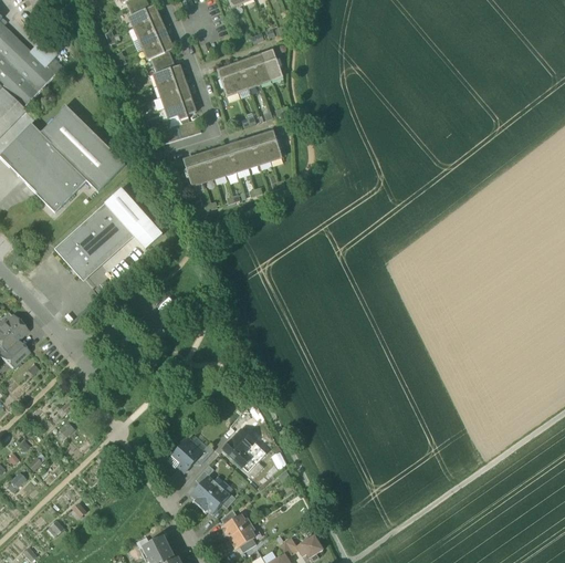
[(30,0),(45,27),(53,22),(40,0),(30,0)]
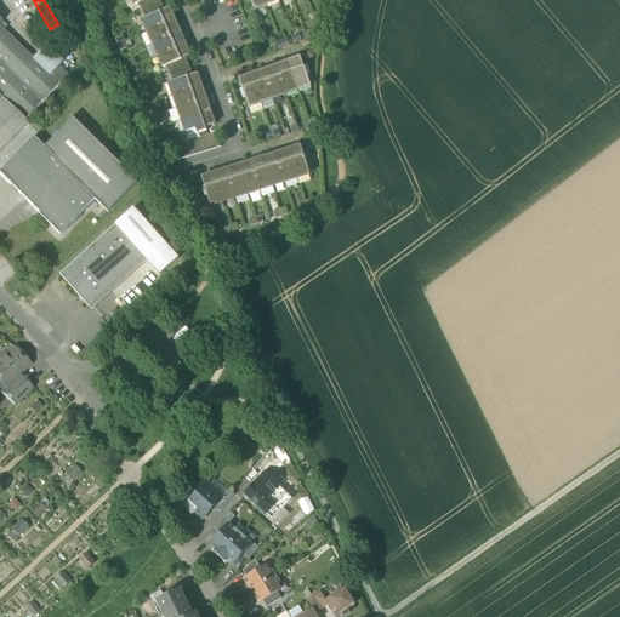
[(141,17),(147,29),(172,18),(168,6),(161,9),(158,0),(140,9),(143,16),(141,17)]
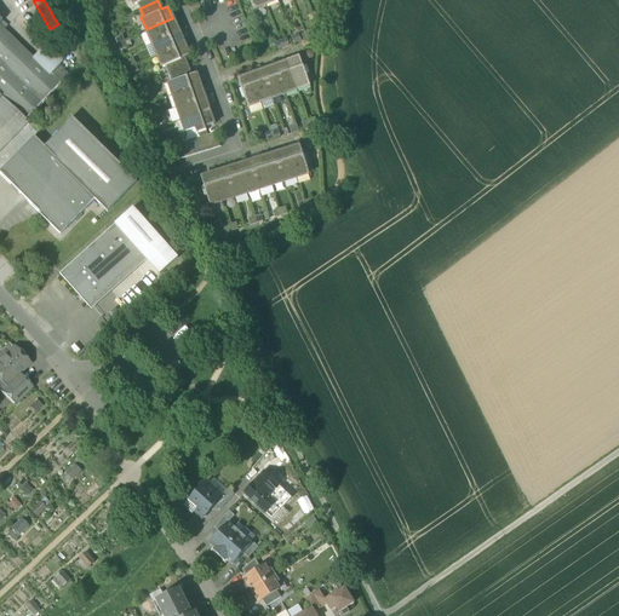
[(147,29),(152,41),(179,29),(178,24),(176,24),(172,18),(147,29)]
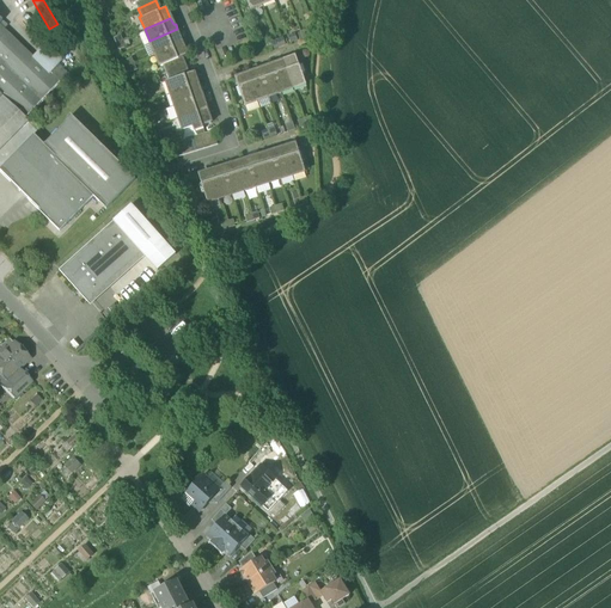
[(24,116),(57,80),(47,69),(31,54),(0,24),(0,92),(24,116)]
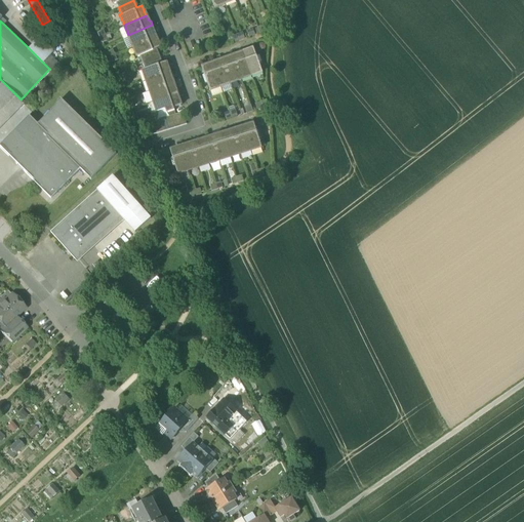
[(248,34),(263,29),(260,23),(246,28),(248,34)]
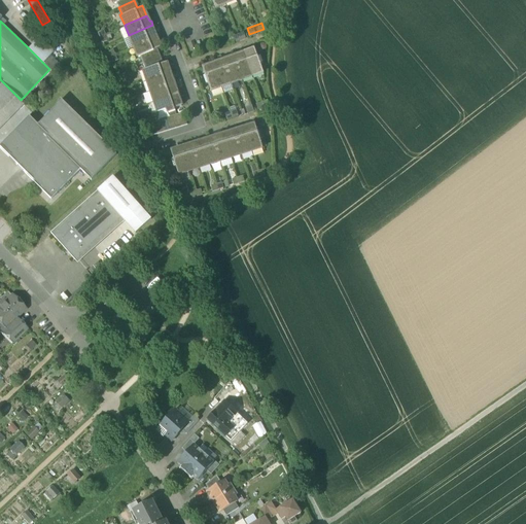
[(123,37),(129,35),(125,25),(118,27),(123,37)]
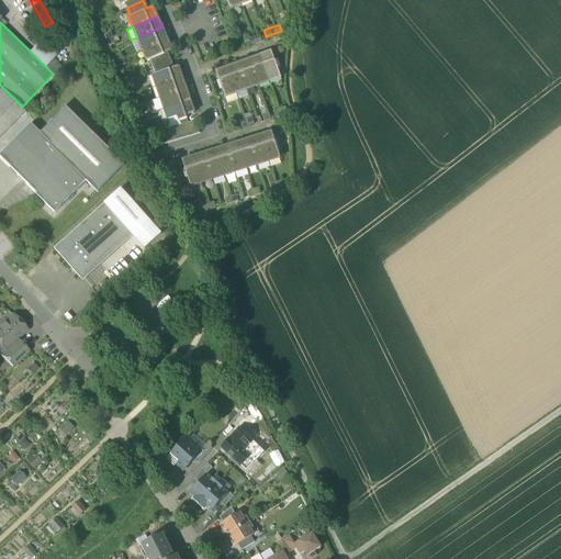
[(137,37),(142,48),(166,37),(163,32),(165,31),(164,29),(163,26),(137,37)]
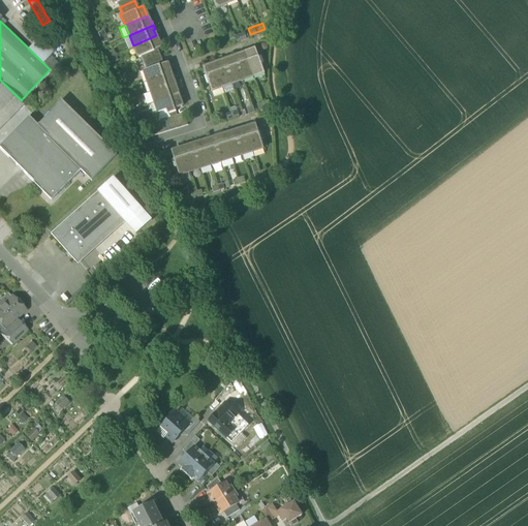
[(237,42),(247,38),(244,30),(233,34),(237,42)]
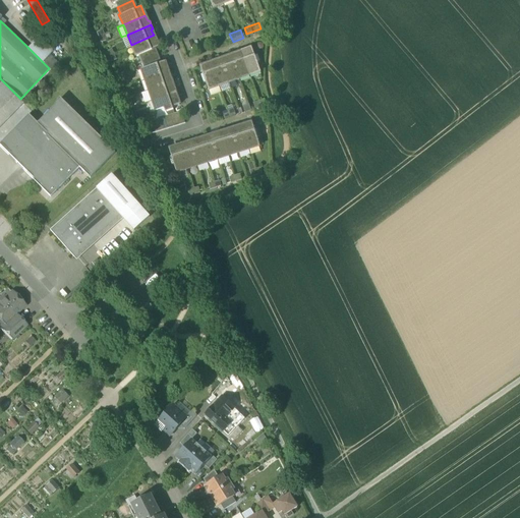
[(39,33),(26,46),(40,59),(47,51),(48,52),(54,46),(39,33)]
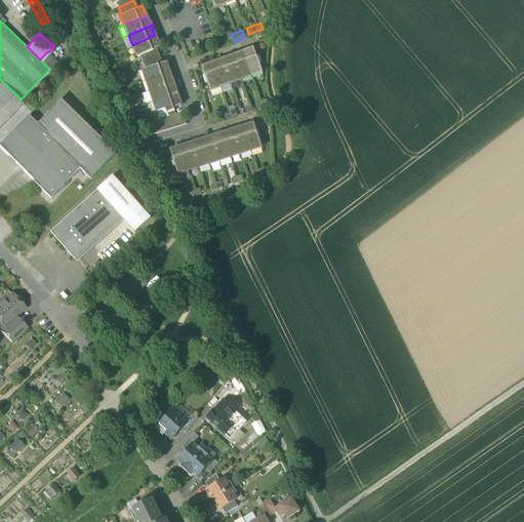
[(128,35),(122,37),(127,47),(132,45),(128,35)]
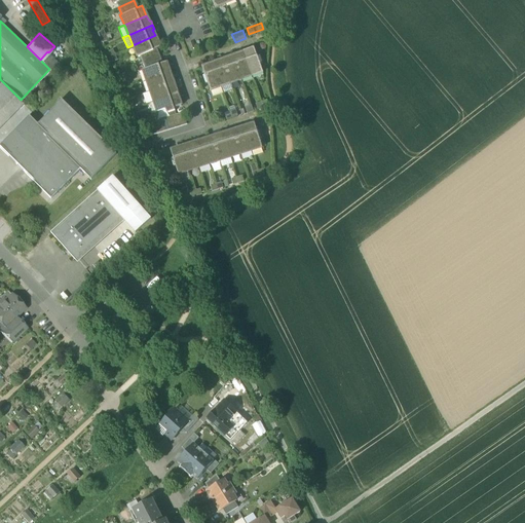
[(139,54),(142,61),(157,54),(154,47),(159,45),(155,35),(133,45),(138,55),(139,54)]
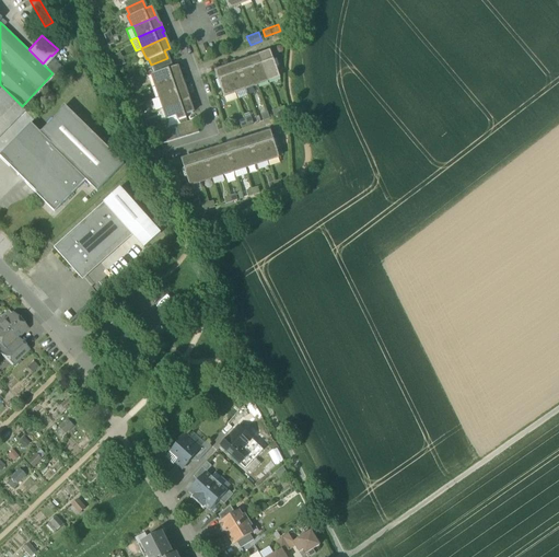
[(270,50),(258,54),(267,79),(279,74),(276,65),(277,65),(275,57),(272,58),(270,50)]
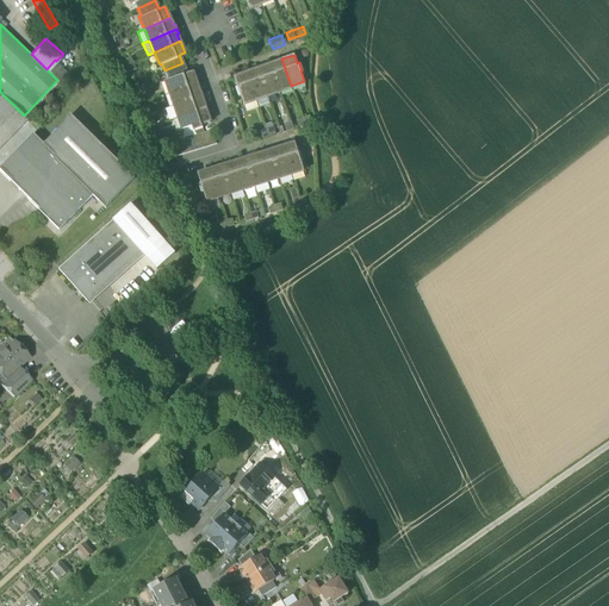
[(281,58),(269,63),(279,89),(291,86),(281,58)]
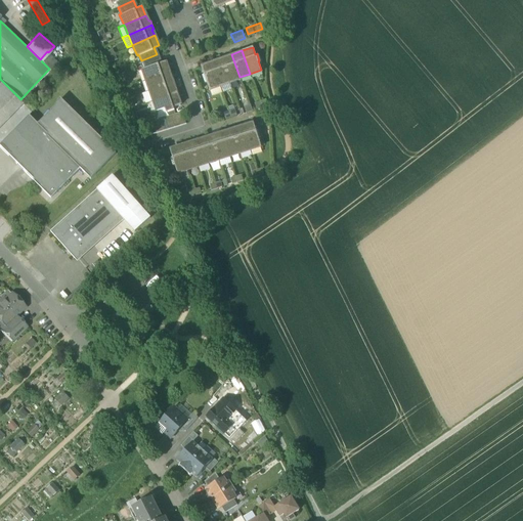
[(47,51),(40,59),(49,69),(57,60),(48,52),(47,51)]
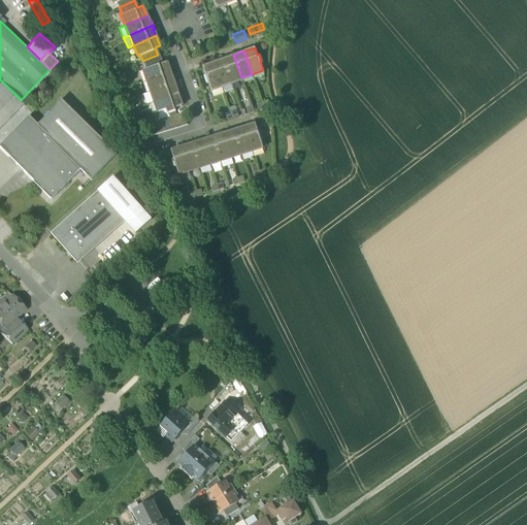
[(142,68),(146,79),(169,71),(166,61),(161,62),(158,55),(142,61),(144,67),(142,68)]
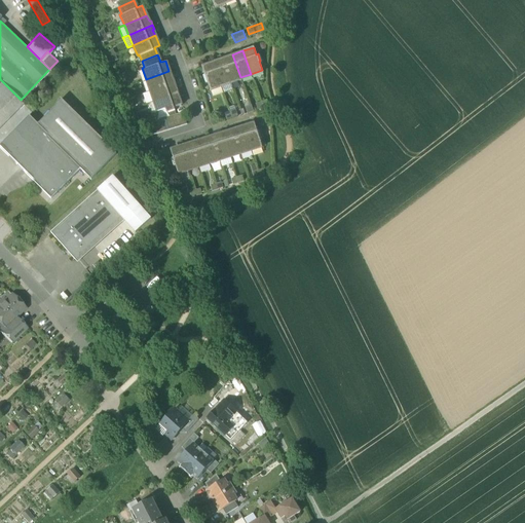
[(226,54),(222,57),(230,81),(240,77),(232,54),(226,57),(226,54)]
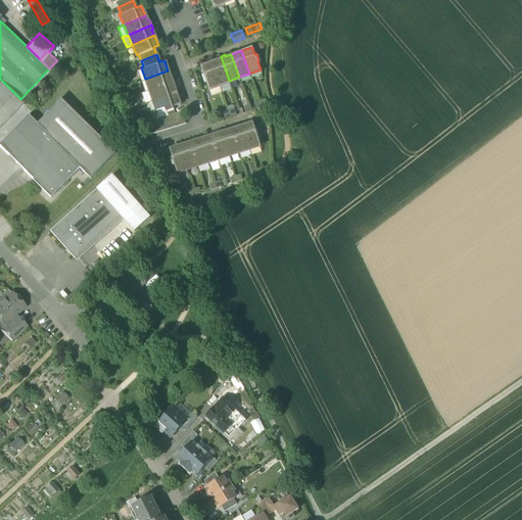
[(217,59),(210,61),(219,84),(229,81),(221,56),(216,57),(217,59)]
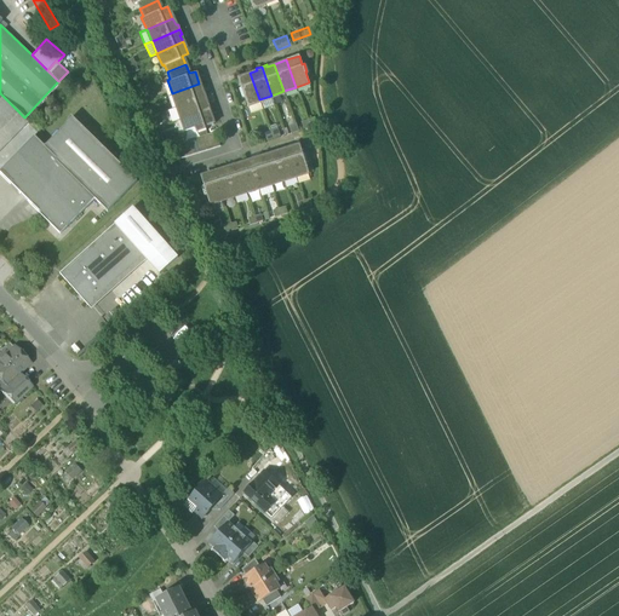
[(247,104),(259,99),(250,73),(238,78),(240,86),(239,86),(241,95),(244,93),(247,104)]
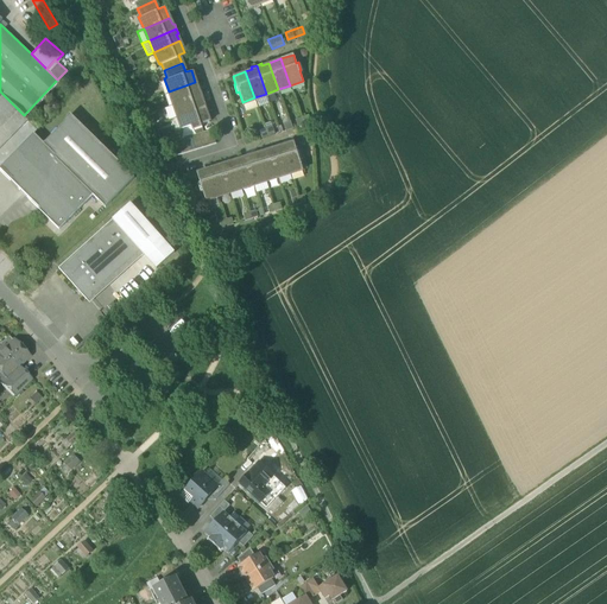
[(169,91),(174,103),(202,93),(200,88),(197,89),(195,82),(169,91)]
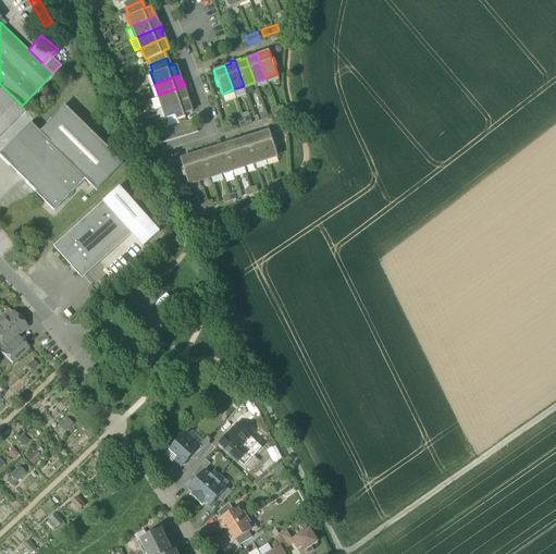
[(0,84),(0,114),(8,122),(23,107),(22,106),(0,84)]
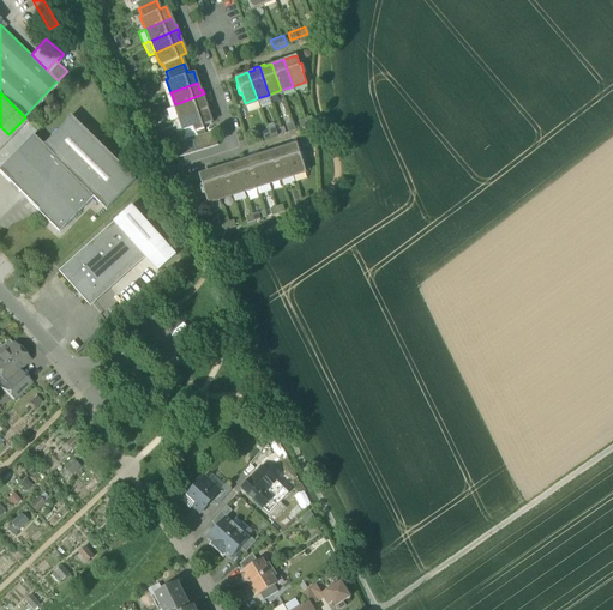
[(175,104),(179,116),(205,107),(203,100),(205,100),(204,94),(175,104)]
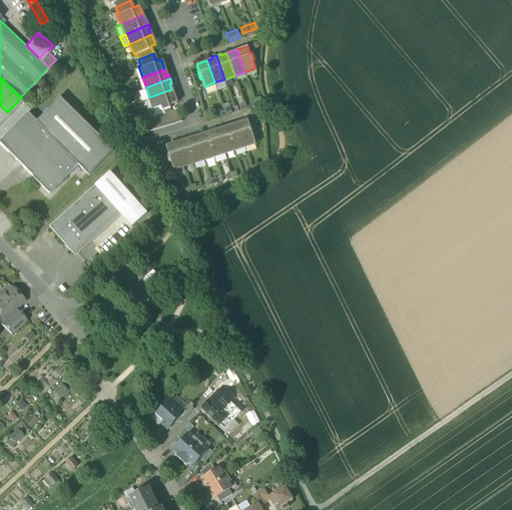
[(224,79),(214,82),(217,89),(227,85),(224,79)]
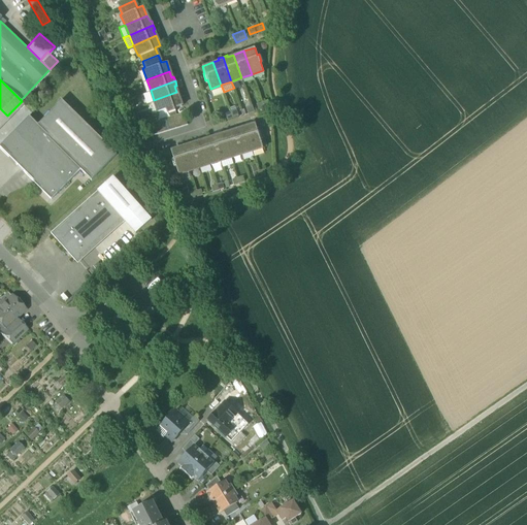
[(154,100),(151,90),(143,92),(147,102),(154,100)]
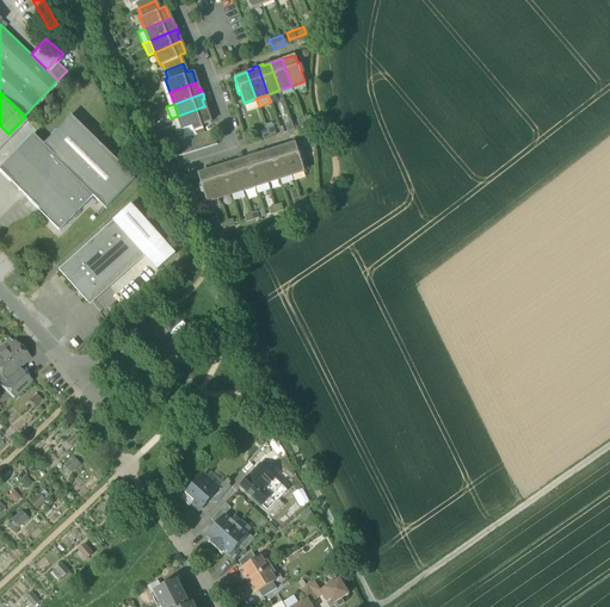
[(210,121),(204,106),(178,116),(183,128),(192,124),(195,129),(202,127),(202,123),(210,121)]
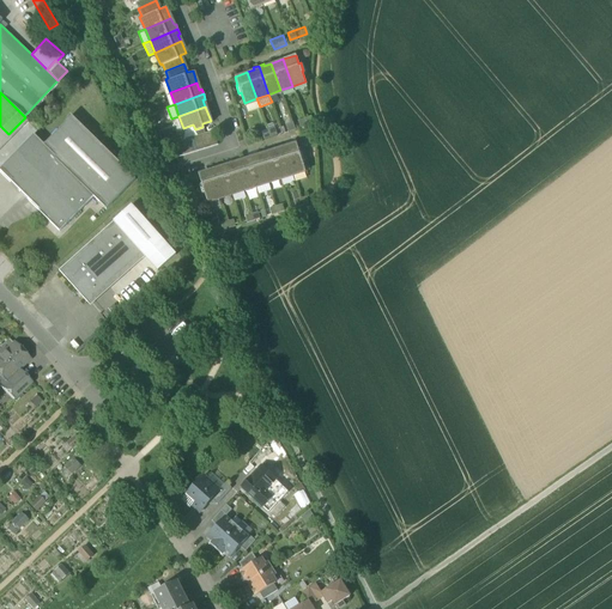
[(70,113),(41,142),(94,194),(92,194),(105,207),(135,177),(70,113)]
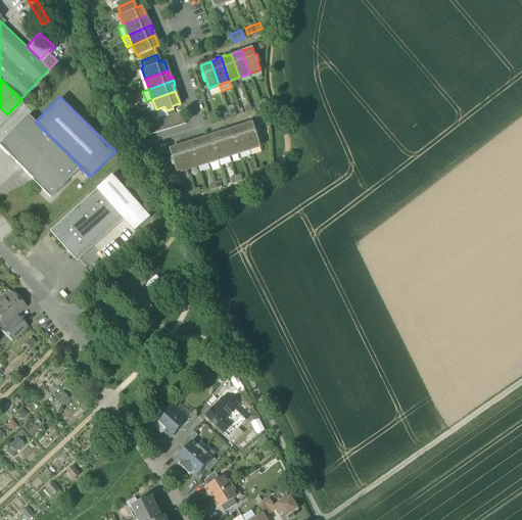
[(182,109),(176,111),(180,123),(185,122),(182,109)]
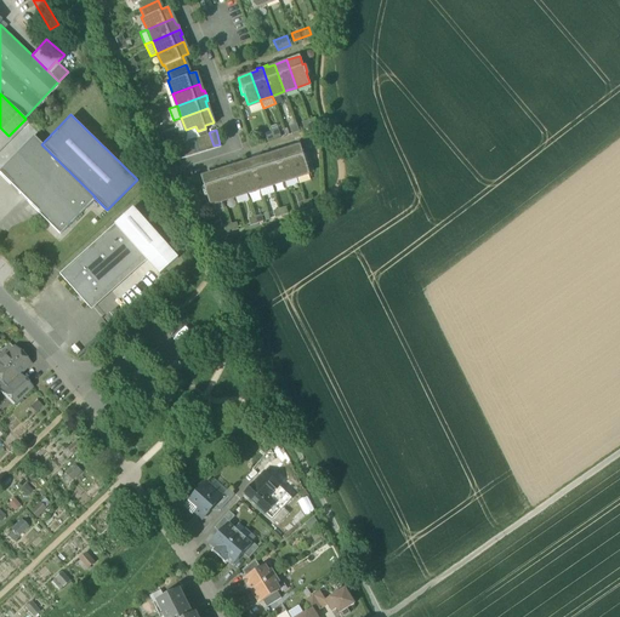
[(206,148),(214,146),(209,132),(202,135),(206,148)]
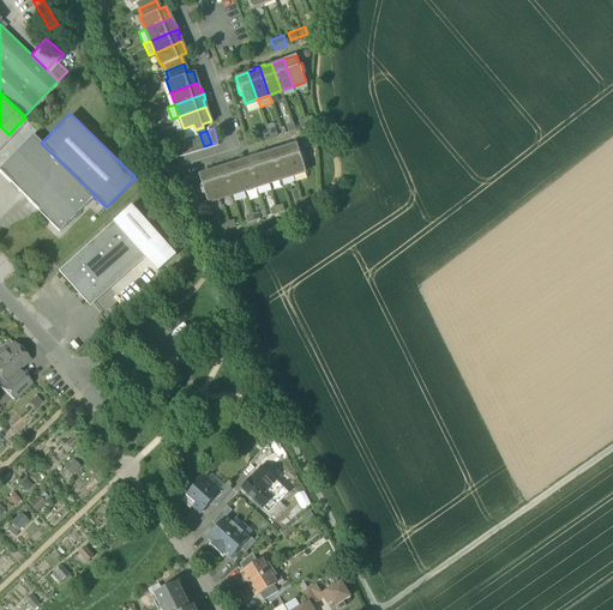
[(0,171),(59,229),(92,194),(94,194),(41,143),(31,133),(0,163),(0,171)]
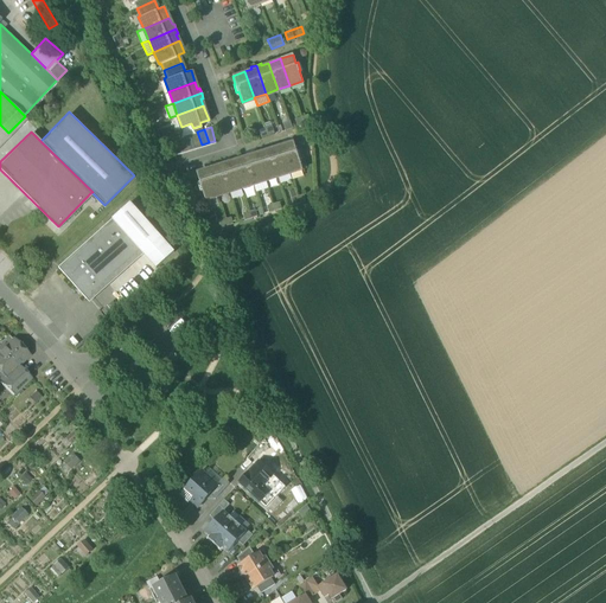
[(195,147),(202,145),(197,132),(191,133),(195,147)]
